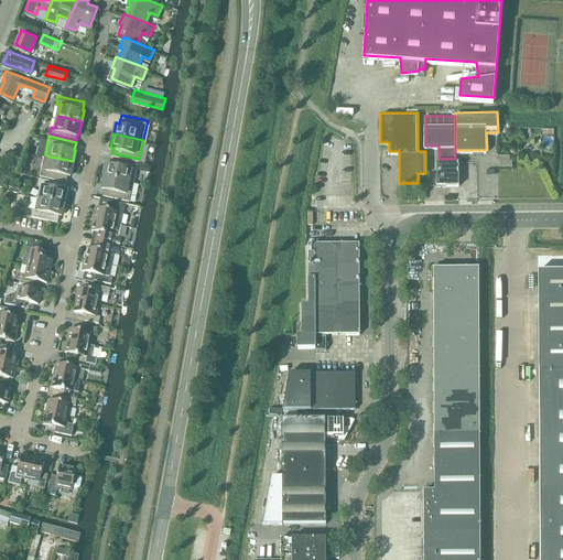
[(50,157),(45,154),(41,174),(67,180),(68,174),(71,174),(73,161),(50,157)]
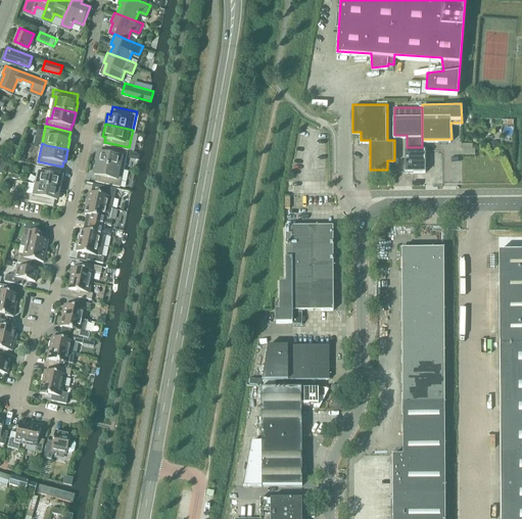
[(473,147),(473,143),(463,143),(463,153),(478,153),(478,147),(473,147)]
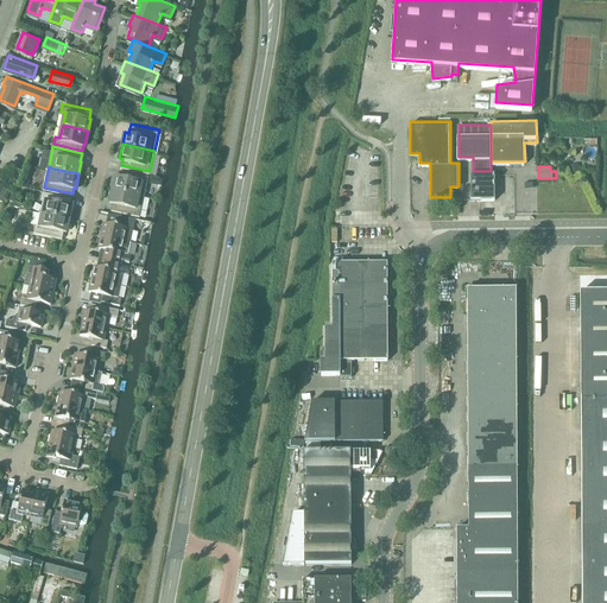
[(150,173),(121,167),(119,176),(115,175),(113,186),(145,194),(150,173)]
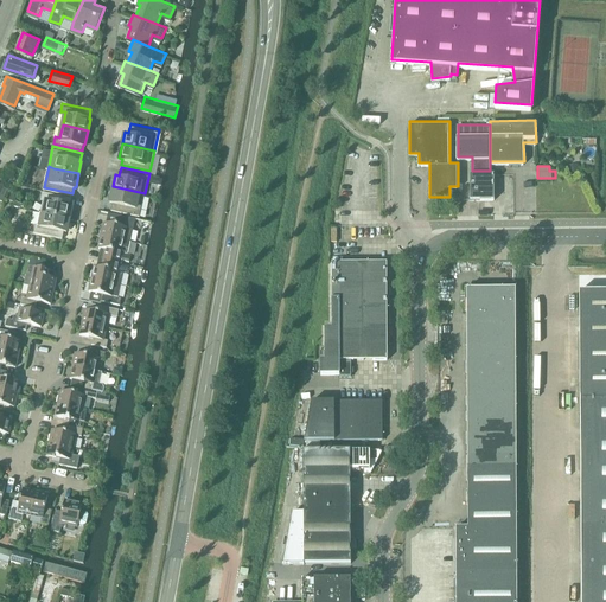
[(490,171),(472,171),(470,171),(470,196),(495,196),(493,171),(490,171)]
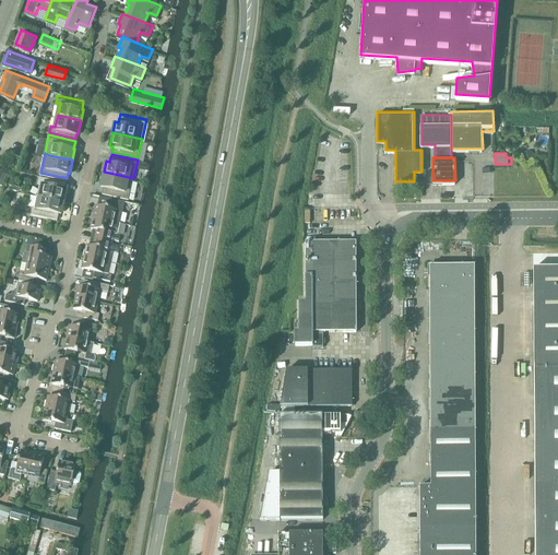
[(133,178),(104,172),(101,185),(105,186),(104,191),(130,197),(133,178)]
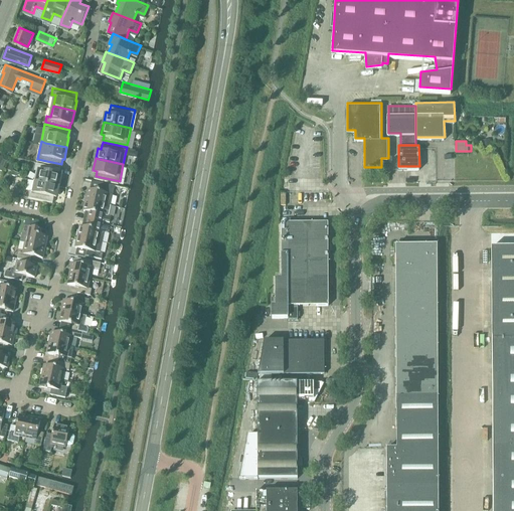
[(34,178),(35,178),(59,183),(61,173),(59,172),(60,167),(36,162),(35,168),(36,168),(34,178)]
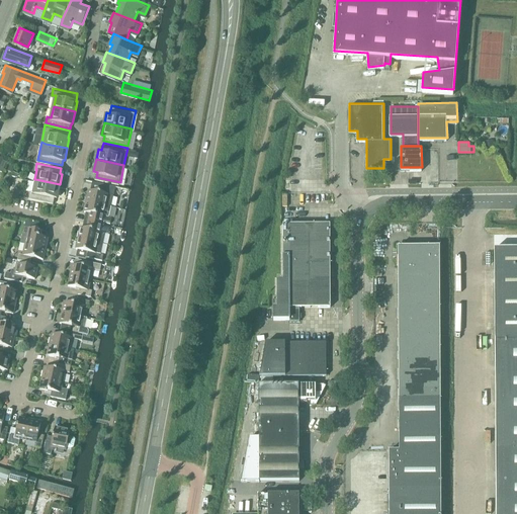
[(60,184),(35,179),(34,179),(32,191),(30,190),(29,197),(54,202),(55,196),(57,196),(60,184)]
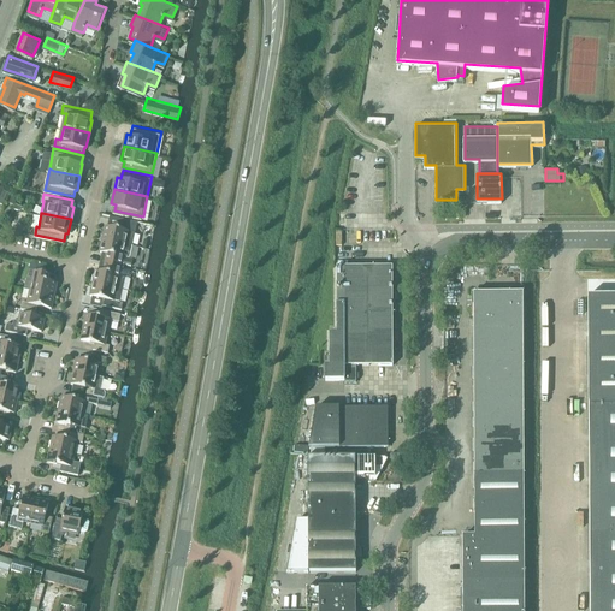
[(137,219),(122,217),(120,226),(106,224),(102,237),(126,242),(126,241),(132,242),(137,219)]
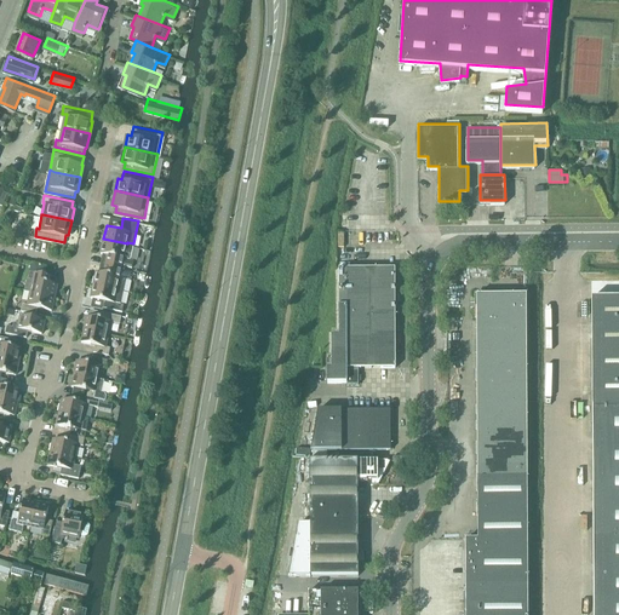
[(127,243),(103,239),(101,251),(115,254),(114,260),(132,265),(133,257),(125,256),(127,243)]
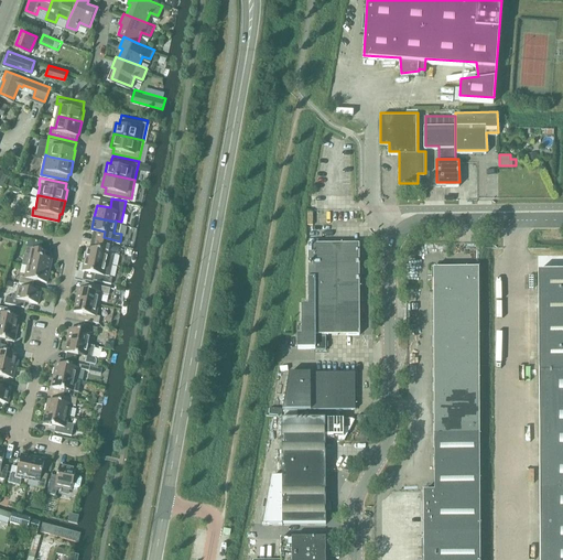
[(298,345),(316,345),(316,346),(327,346),(327,331),(360,331),(360,240),(309,240),(309,275),(309,301),(303,301),(303,331),(298,331),(298,345)]
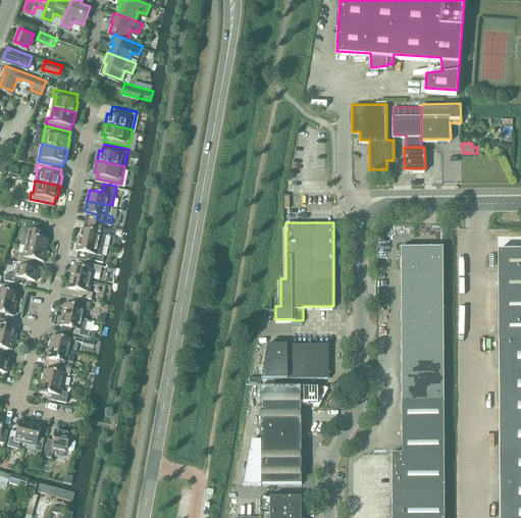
[(80,238),(104,243),(106,232),(109,234),(111,227),(95,223),(94,229),(82,226),(80,238)]
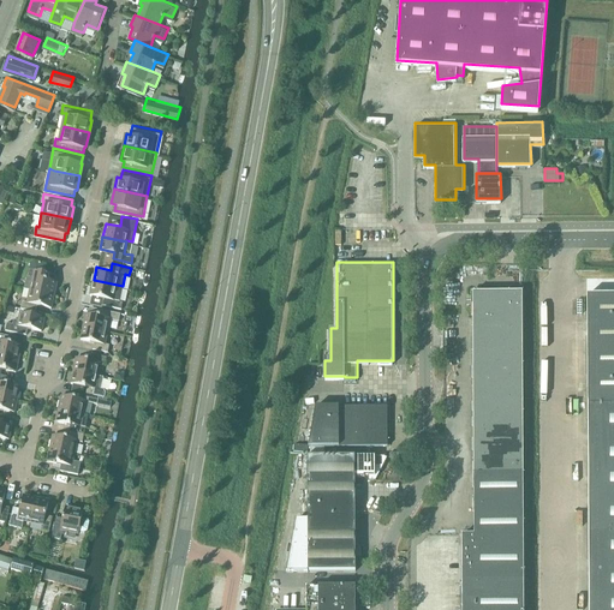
[(27,286),(30,287),(30,288),(55,293),(58,280),(43,277),(46,269),(30,267),(27,286)]
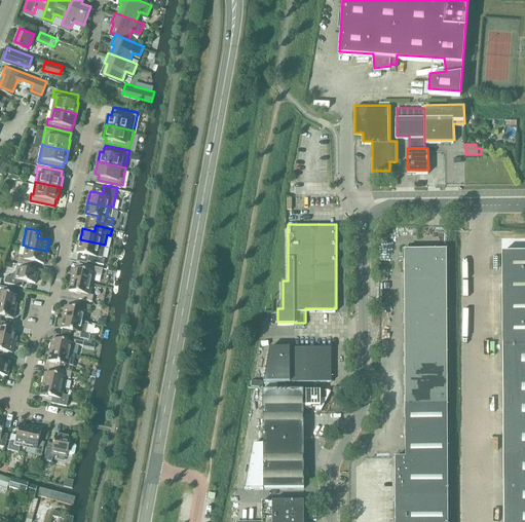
[(106,256),(103,255),(105,245),(80,239),(77,251),(80,251),(78,259),(88,261),(88,259),(104,262),(106,256)]
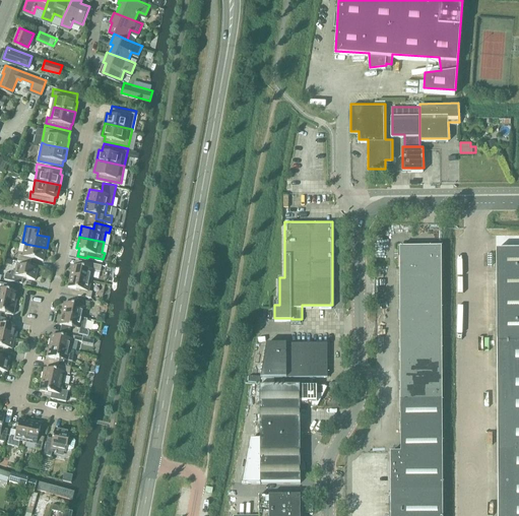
[(47,248),(25,244),(23,253),(19,253),(18,259),(31,261),(33,256),(45,258),(47,248)]
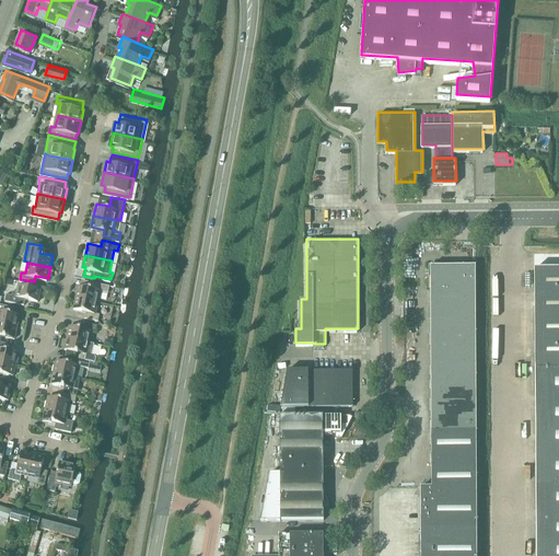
[(477,555),(476,263),(451,264),(431,264),(432,484),(421,484),(421,555),(477,555)]
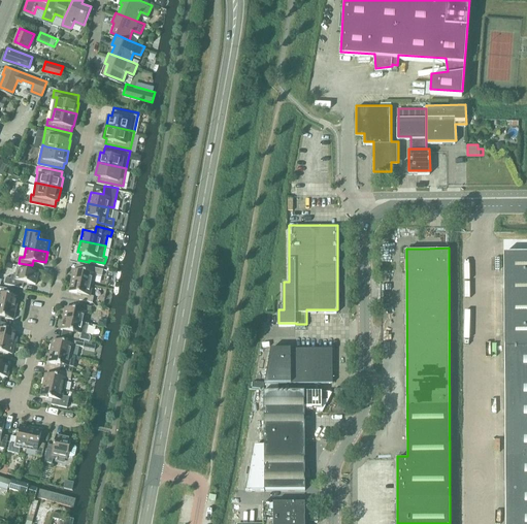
[(526,250),(504,251),(505,523),(526,523),(526,250)]
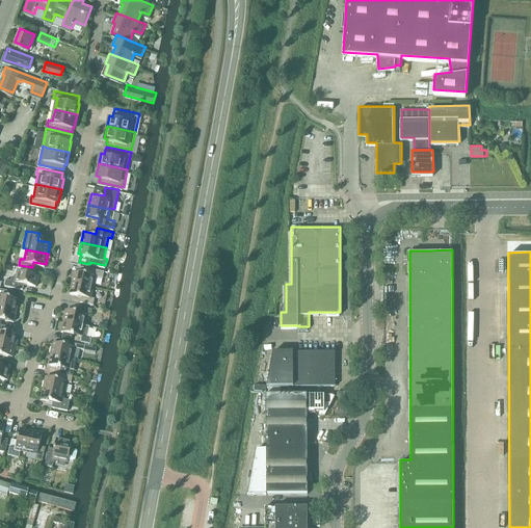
[(73,281),(93,285),(96,274),(103,275),(104,269),(88,266),(87,272),(75,269),(73,281)]
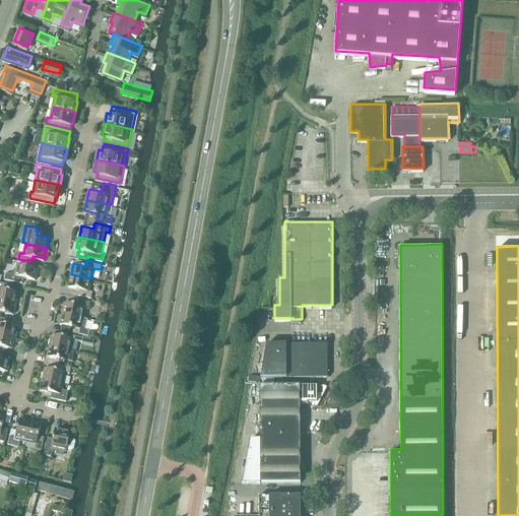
[(36,277),(38,266),(17,262),(16,268),(12,268),(11,272),(6,270),(5,276),(23,280),(24,275),(36,277)]
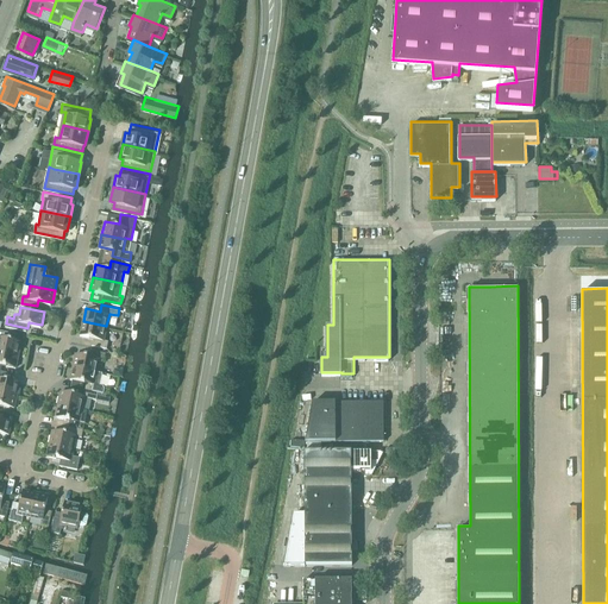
[(106,326),(83,321),(81,333),(94,337),(93,343),(107,346),(108,339),(104,338),(106,326)]
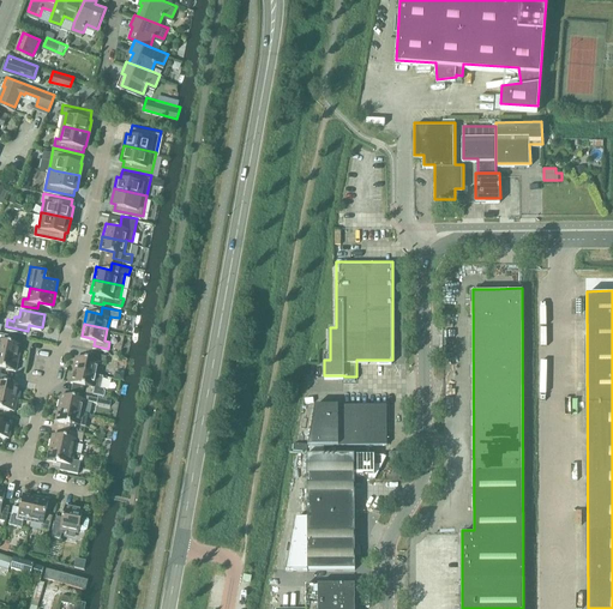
[(0,350),(19,355),(22,342),(13,341),(14,333),(0,330),(0,350)]
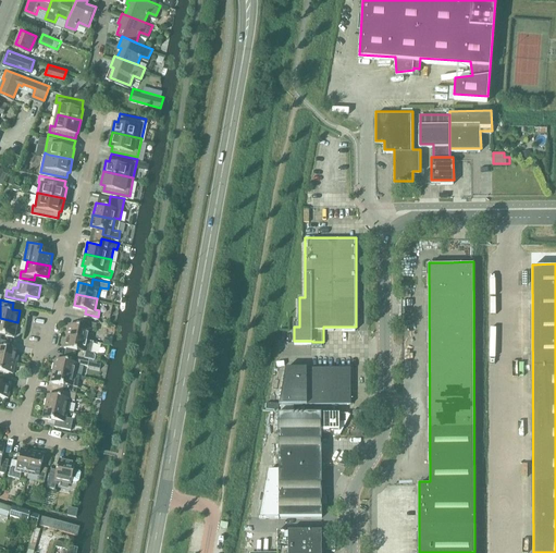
[(17,322),(0,318),(0,338),(1,339),(3,331),(15,334),(17,322)]
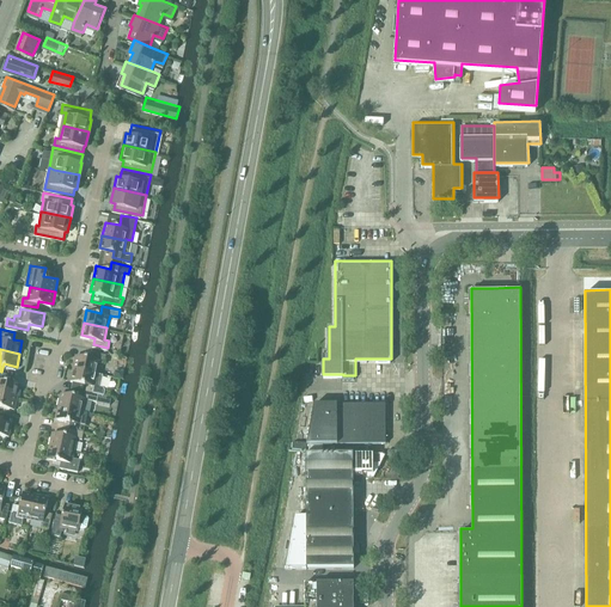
[(74,366),(98,371),(101,359),(105,360),(107,353),(92,349),(91,356),(77,353),(74,366)]
